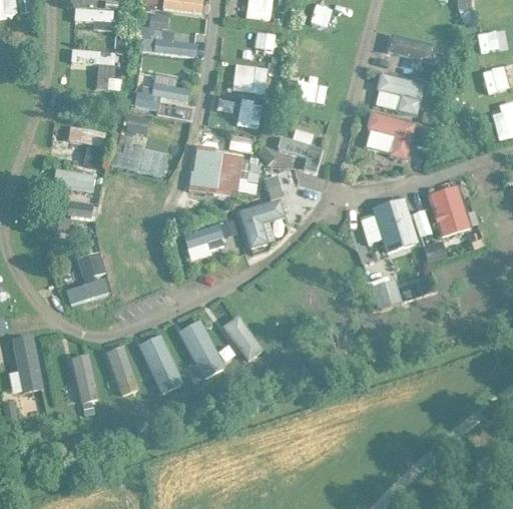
[(163,0),(162,6),(201,11),(202,0),(163,0)]
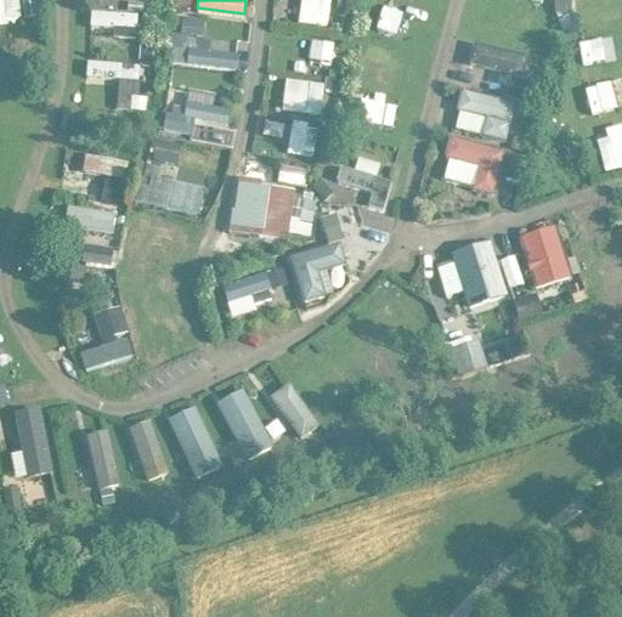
[(284,0),(284,12),(314,13),(314,0),(284,0)]
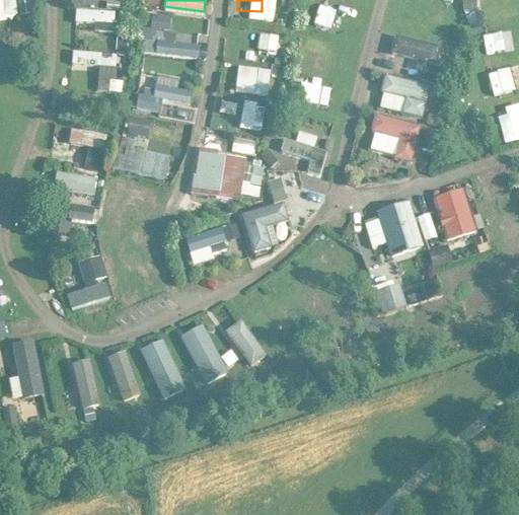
[(117,12),(77,10),(77,23),(95,24),(95,31),(116,33),(117,12)]
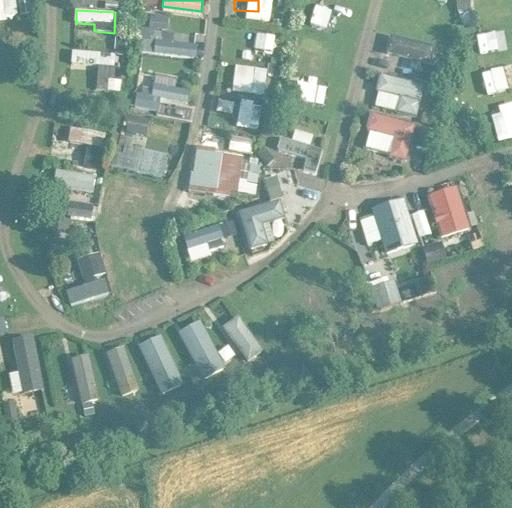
[(465,30),(486,29),(485,11),(465,12),(465,30)]
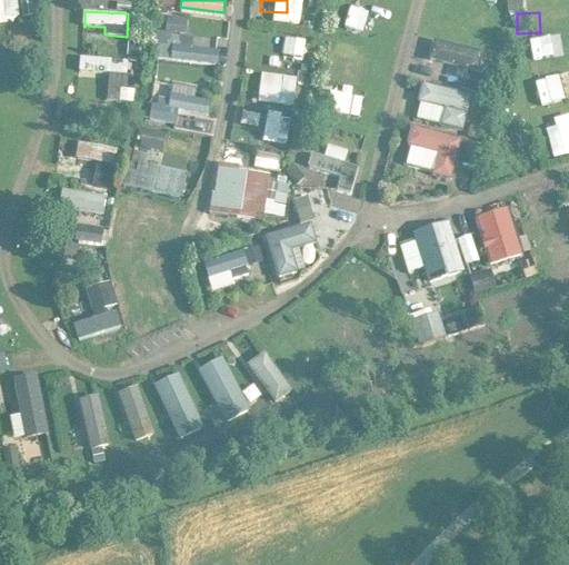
[(256,55),(282,60),(289,27),(262,21),(256,55)]
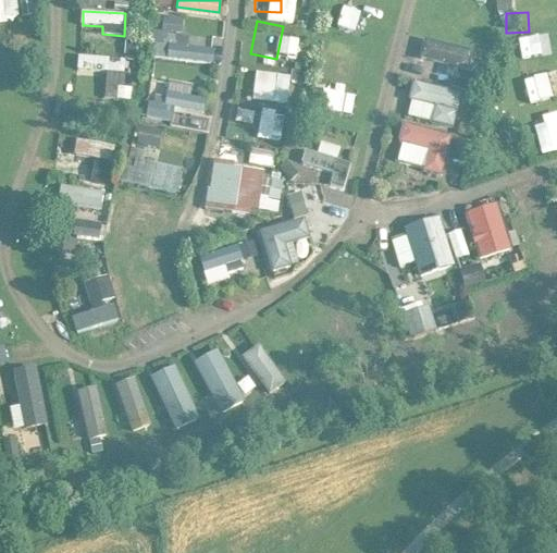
[(471,68),(474,49),(426,37),(422,56),(471,68)]
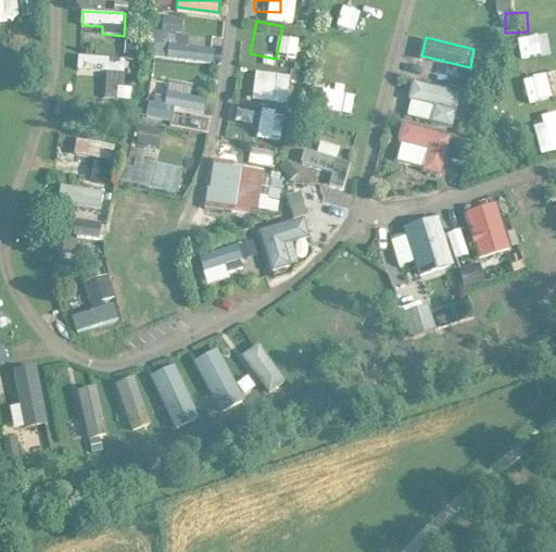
[(215,65),(217,51),(191,48),(192,40),(173,38),(171,60),(215,65)]
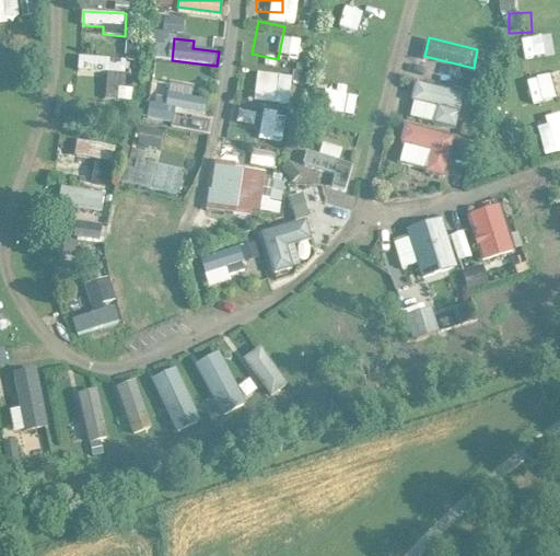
[(79,70),(128,73),(129,59),(80,55),(79,70)]
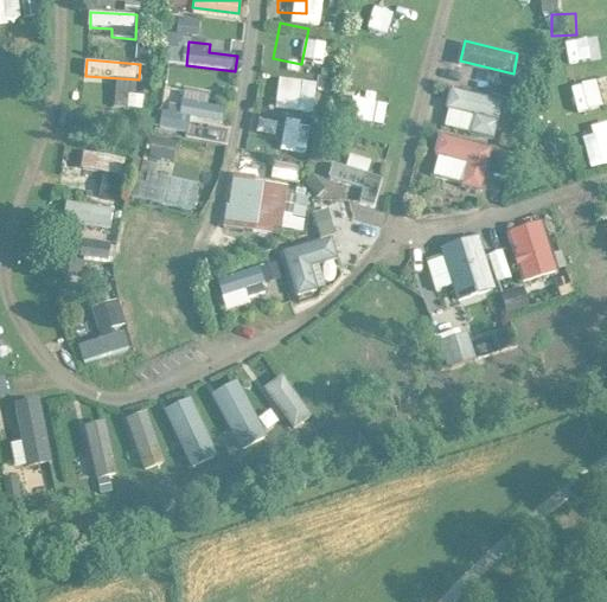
[(300,72),(263,71),(262,97),(298,100),(300,72)]
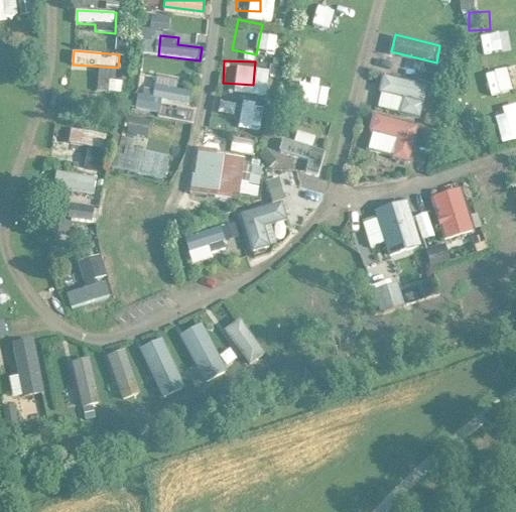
[(507,99),(495,102),(500,125),(515,121),(515,109),(507,66),(478,72),(483,94),(505,90),(507,99)]
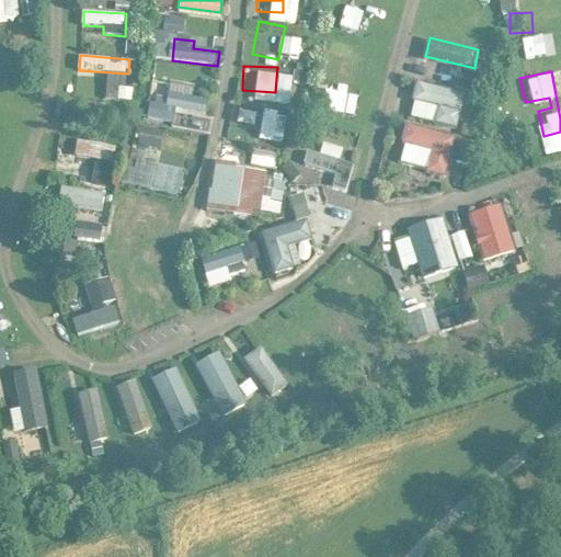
[(321,81),(301,79),(299,101),(320,103),(321,81)]
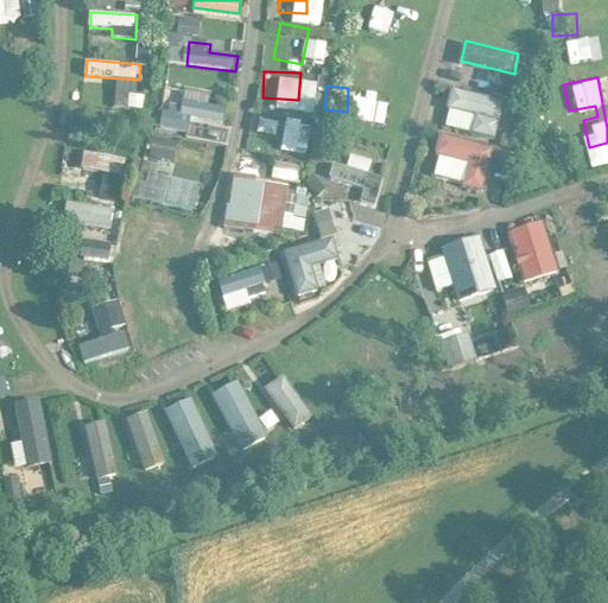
[(454,88),(448,110),(476,118),(472,137),(498,143),(508,102),(454,88)]
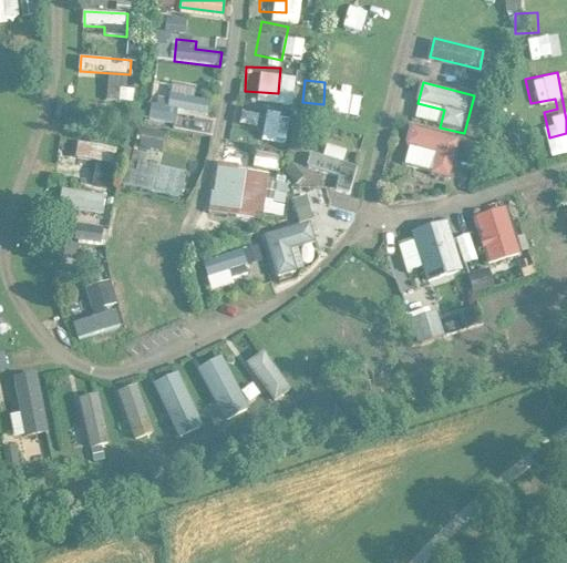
[(216,102),(172,93),(169,108),(153,104),(150,121),(178,126),(181,113),(213,119),(216,102)]
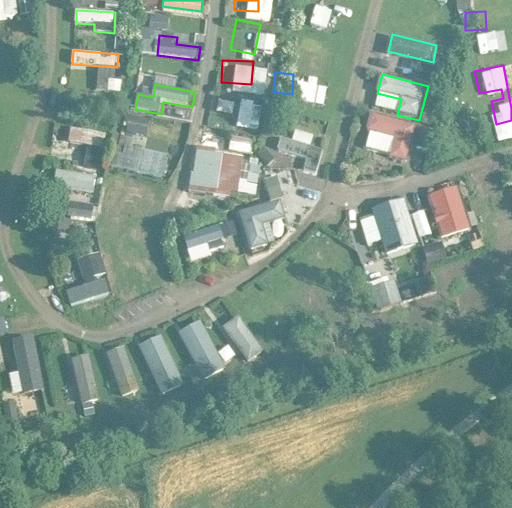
[(248,119),(249,97),(239,96),(238,118),(248,119)]
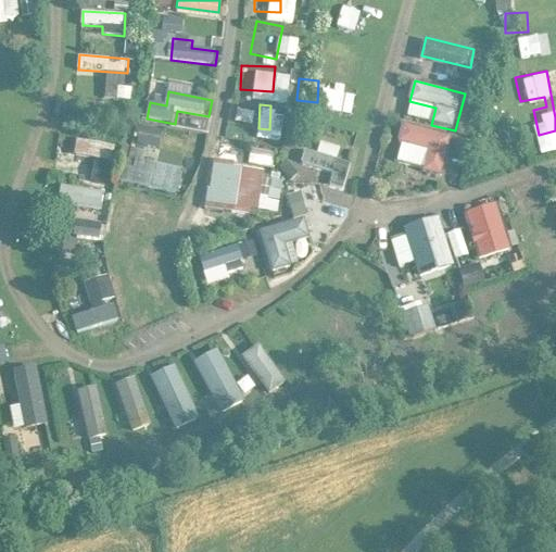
[(526,137),(536,136),(533,110),(522,111),(526,137)]
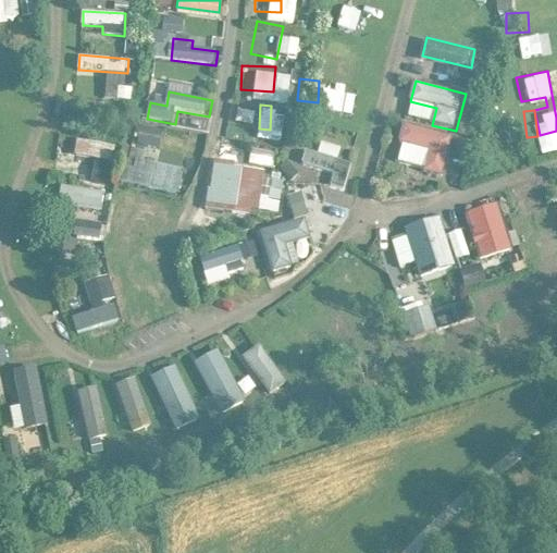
[(125,134),(146,133),(145,118),(124,119),(125,134)]
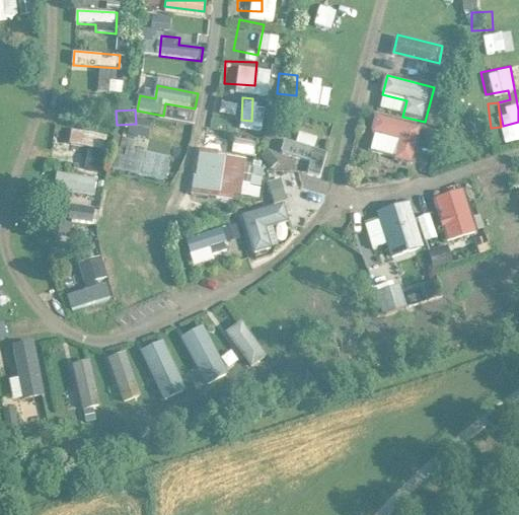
[(88,124),(104,124),(105,113),(88,113),(88,124)]
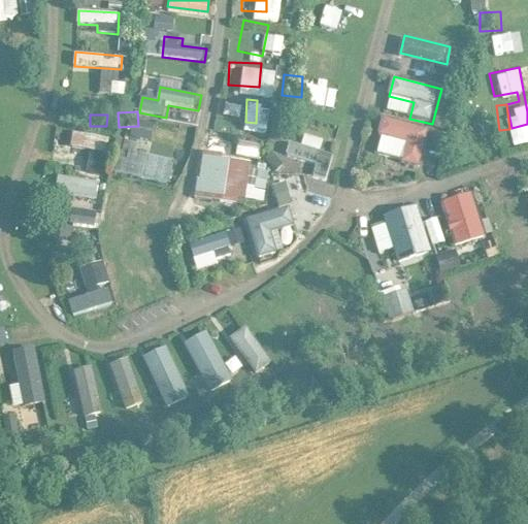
[(431,130),(383,118),(378,136),(407,143),(402,164),(421,168),(431,130)]
